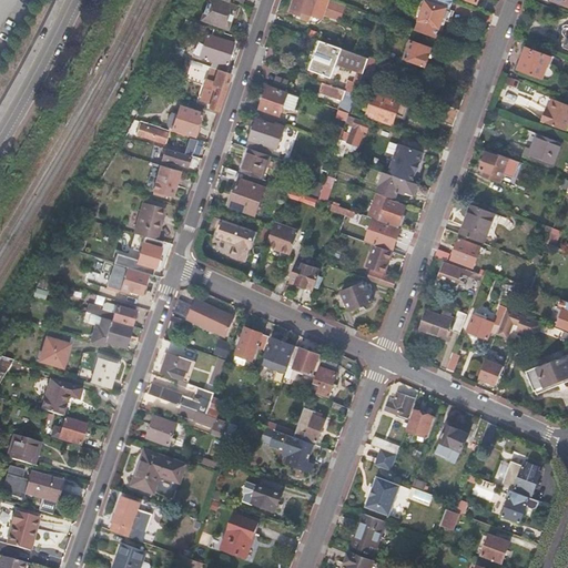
[(233,14),(236,7),(216,0),(206,0),(201,19),(225,27),(230,13),(233,14)]
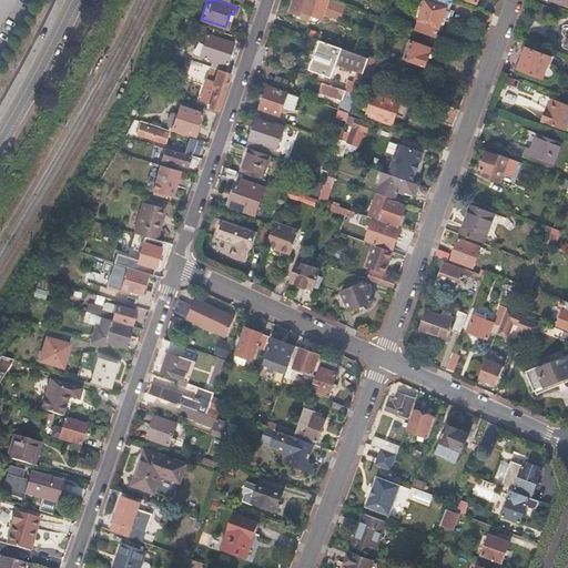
[(340,20),(345,4),(331,0),(293,0),(290,11),(310,19),(311,14),(322,18),(323,14),(340,20)]
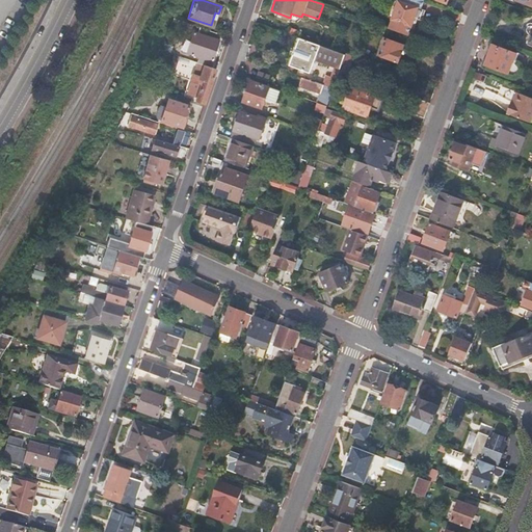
[(398,0),(393,18),(389,28),(407,34),(410,28),(411,25),(418,7),(421,8),(423,0),(398,0)]
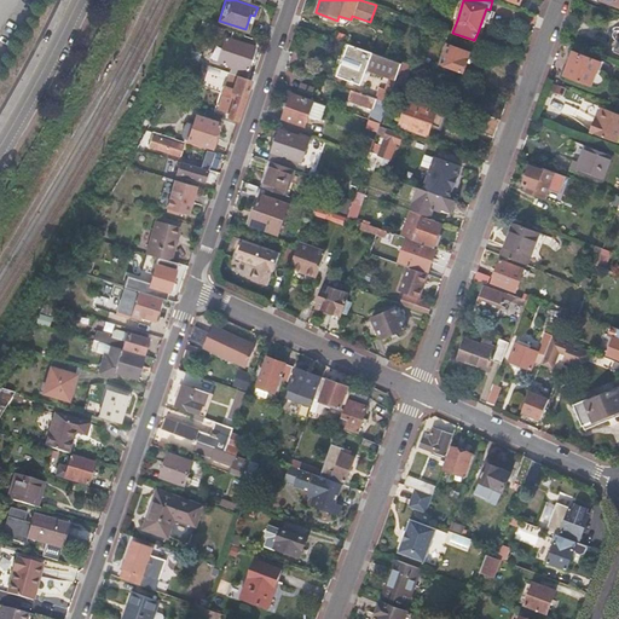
[(237,74),(246,76),(255,47),(226,36),(218,61),(232,65),(230,73),(237,74)]
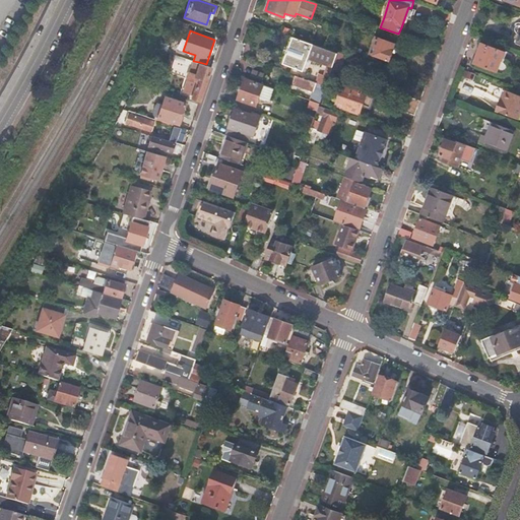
[(336,53),(323,48),(293,38),(283,64),(304,71),(307,61),(308,59),(311,60),(318,63),(319,60),(329,64),(333,65),(337,53),(336,53)]
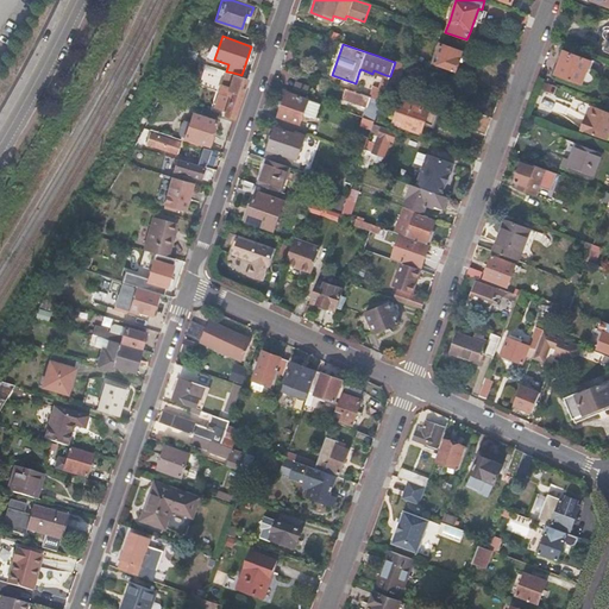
[(454,70),(462,51),(440,44),(433,63),(454,70)]
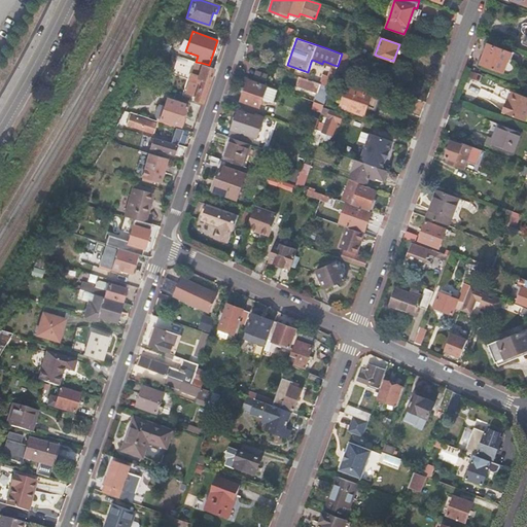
[(503,72),(511,53),(488,43),(481,63),(503,72)]
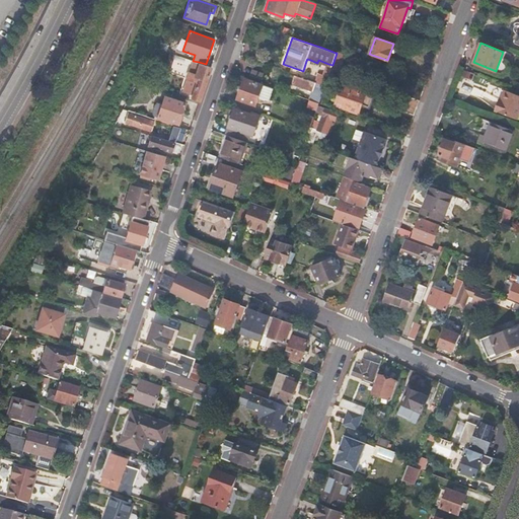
[(172,54),(166,52),(163,58),(170,60),(172,54)]
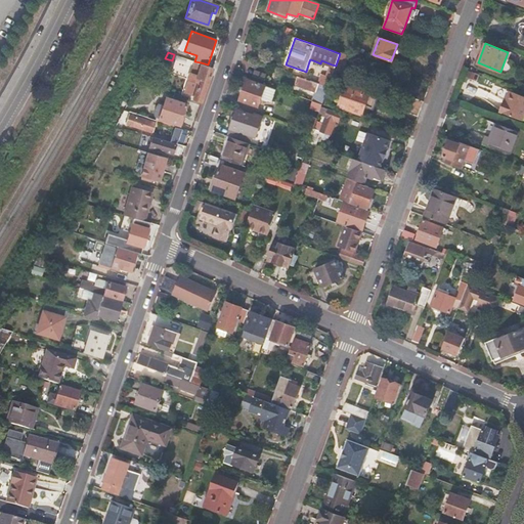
[(334,72),(332,77),(339,80),(347,55),(340,53),(336,66),(334,72)]
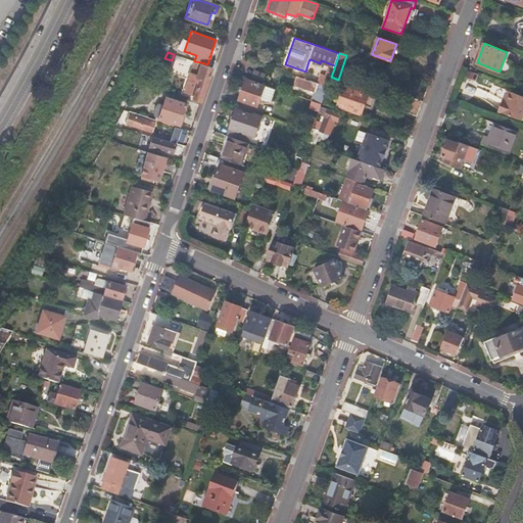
[(176,55),(174,61),(184,64),(186,58),(176,55)]
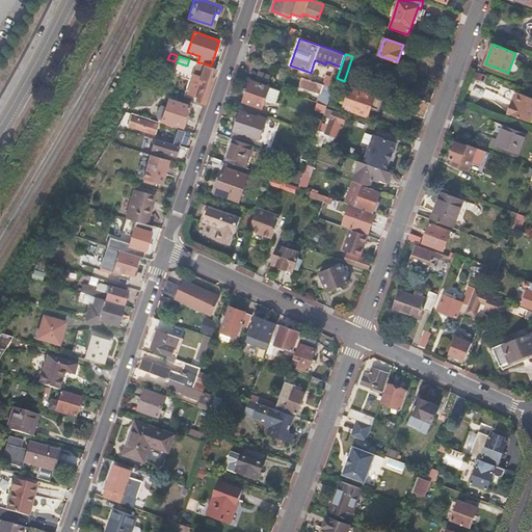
[(207,94),(215,68),(211,65),(204,63),(198,77),(203,79),(195,100),(204,102),(207,94)]
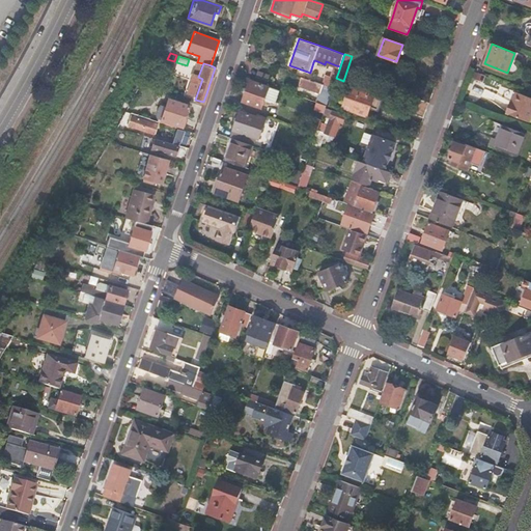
[(258,71),(255,80),(267,84),(270,75),(258,71)]
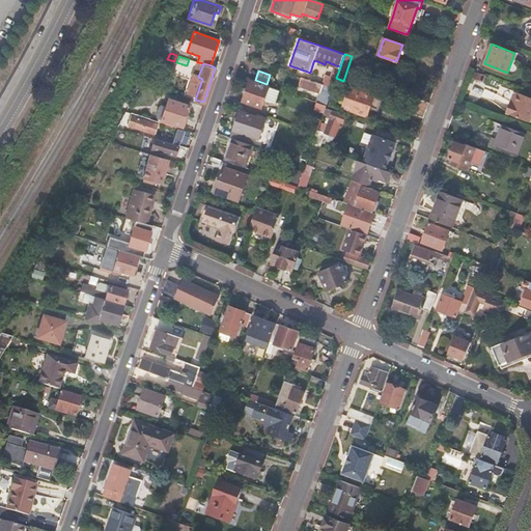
[(472,79),(482,82),(484,75),(474,72),(472,79)]
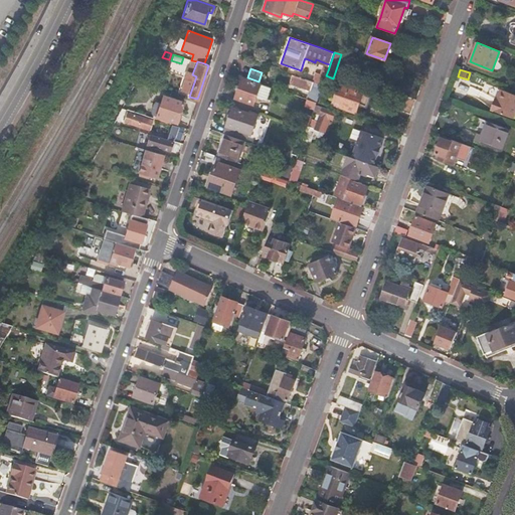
[(314,83),(322,86),(325,76),(318,73),(314,83)]
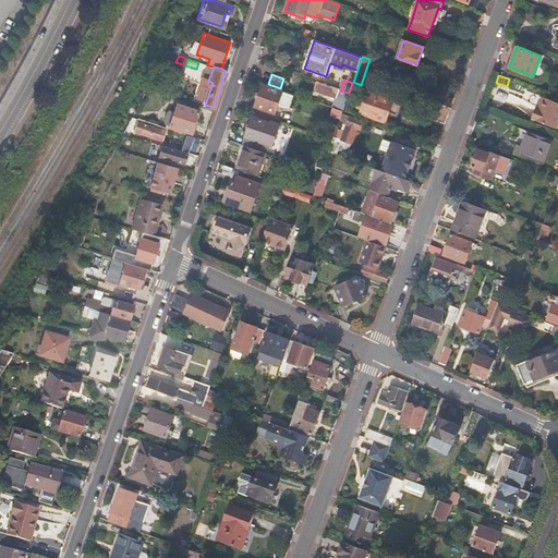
[(339,89),(317,82),(314,91),(336,98),(332,107),(335,108),(343,110),(349,93),(340,91),(339,89)]
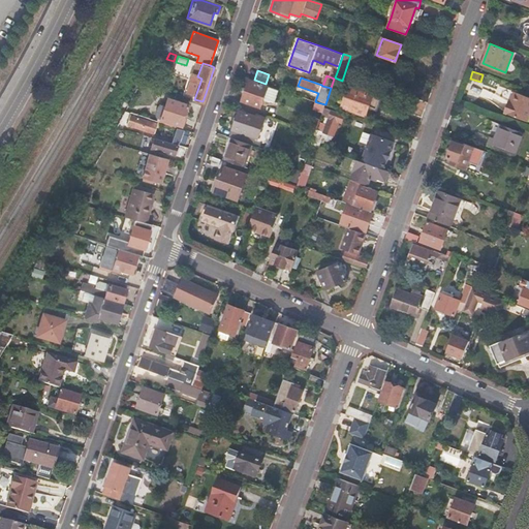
[(334,79),(331,88),(325,104),(324,107),(330,110),(338,86),(340,86),(342,81),(335,78),(334,79)]
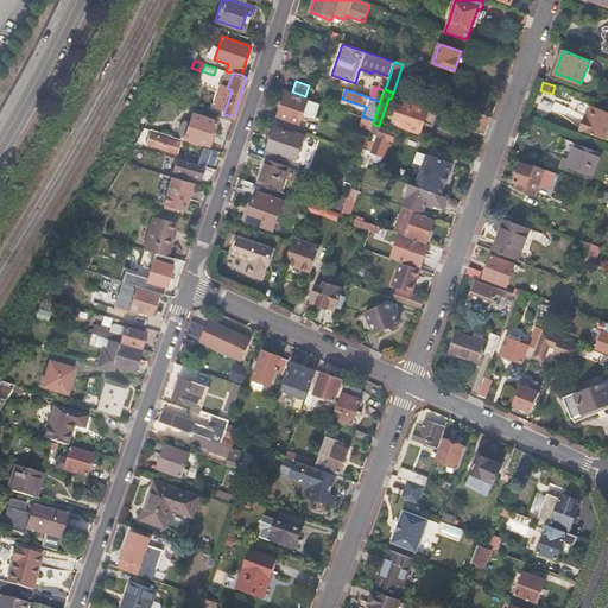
[(321,103),(286,92),(279,115),(301,122),(303,114),(311,116),(311,114),(316,116),(321,103)]
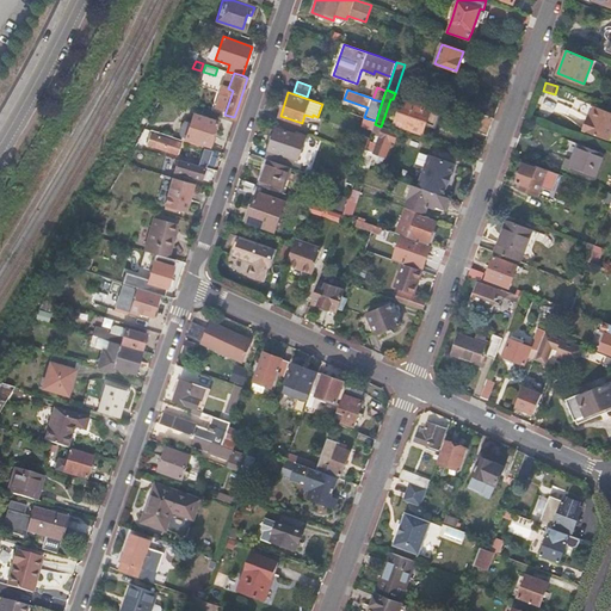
[(434,125),(440,107),(439,107),(431,105),(430,109),(406,100),(407,97),(396,93),(395,97),(402,99),(394,124),(421,133),(425,123),(434,125)]
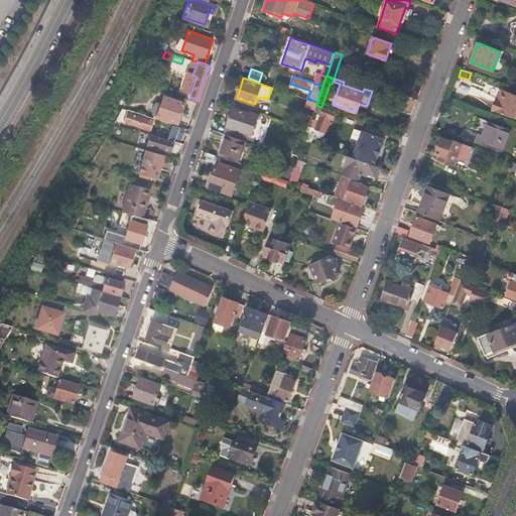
[(500,99),(497,99),(496,98),(492,110),(514,118),(515,113),(515,94),(504,90),(500,99)]
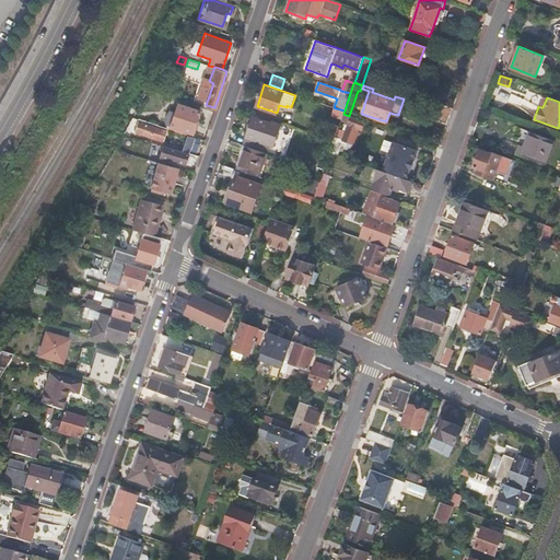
[(436,109),(450,115),(453,107),(439,102),(436,109)]
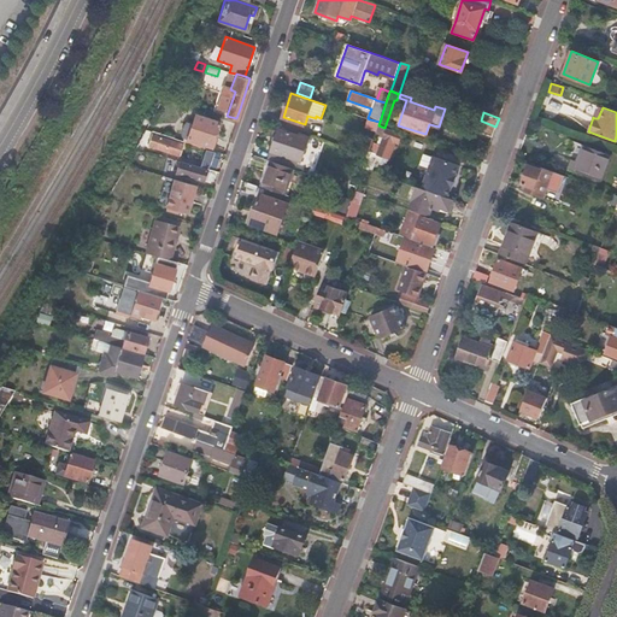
[(172,137),(213,151),(222,124),(194,115),(187,135),(174,131),(172,137)]
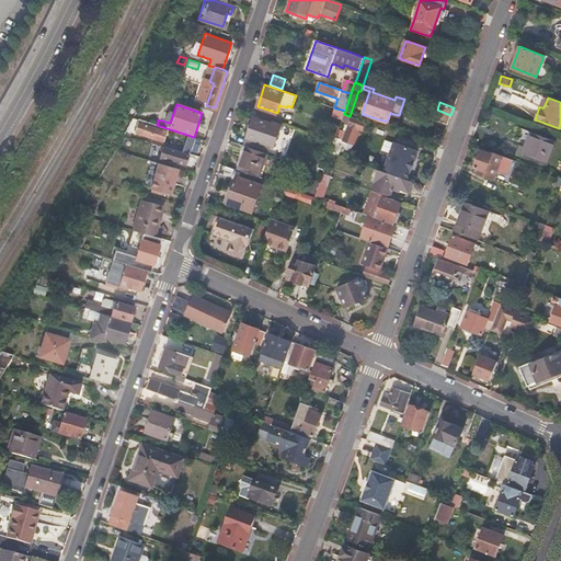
[(345,111),(336,109),(334,114),(343,117),(344,114),(345,111)]
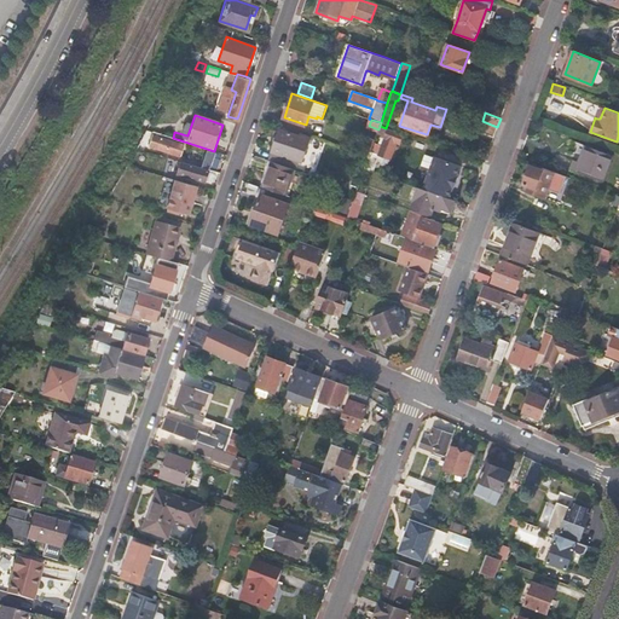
[(480,131),(493,136),(497,127),(482,121),(480,131)]
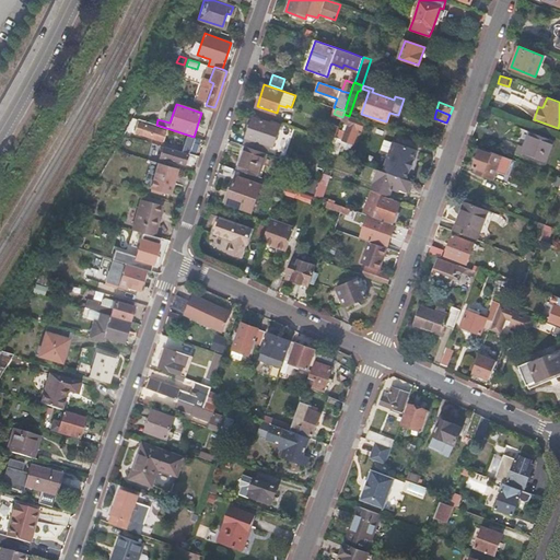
[(343,114),(342,117),(340,123),(345,125),(342,130),(339,129),(337,137),(346,140),(350,142),(352,143),(358,129),(360,129),(363,120),(349,116),(343,114)]
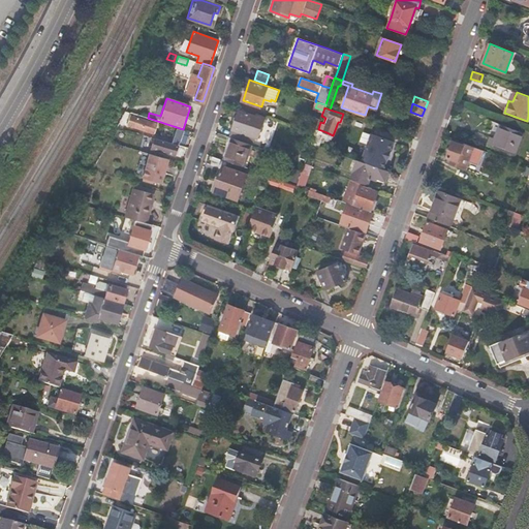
[(257,116),(240,111),(230,137),(234,138),(239,141),(252,145),(255,137),(258,138),(266,117),(257,114),(257,116)]
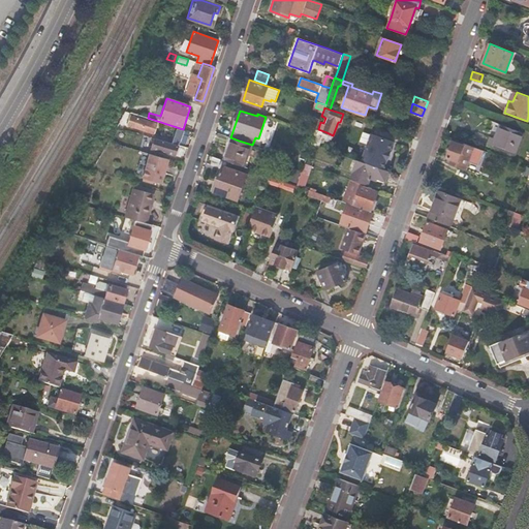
[(141,133),(145,134),(146,130),(152,132),(155,122),(128,115),(125,124),(142,129),(141,133)]
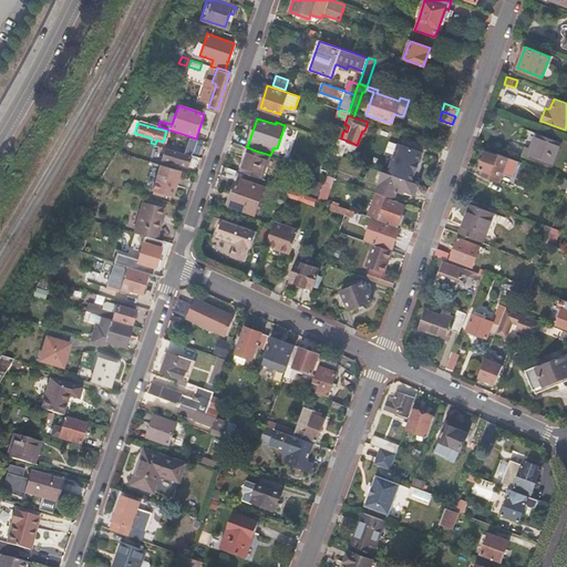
[(339,138),(342,130),(337,127),(332,142),(338,143),(339,138)]
